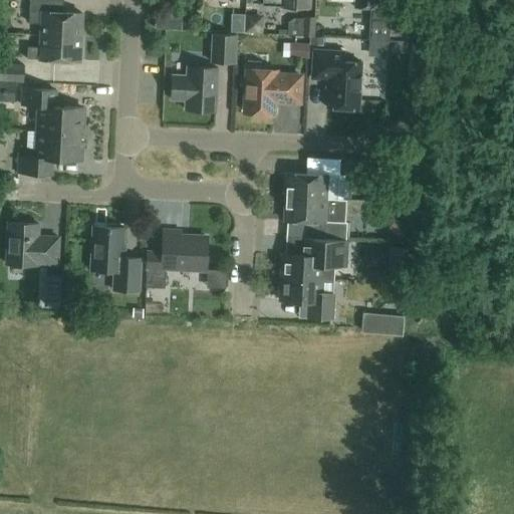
[(29,0),(29,10),(28,22),(41,22),(40,34),(80,36),(81,12),(56,11),(56,0),(29,0)]
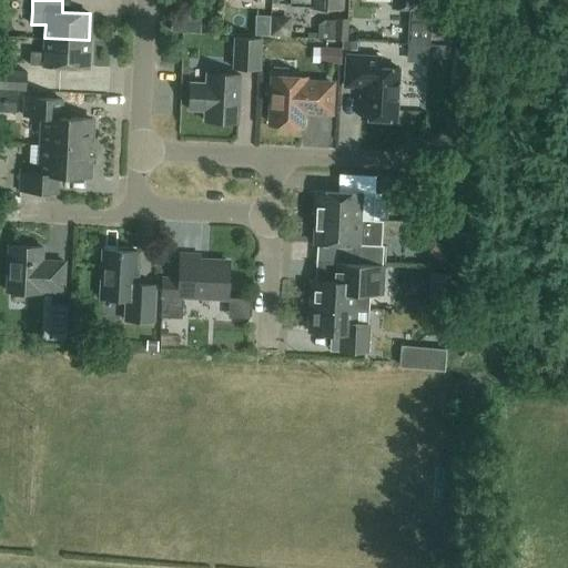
[(291,0),(291,9),(342,11),(342,0),(291,0)]
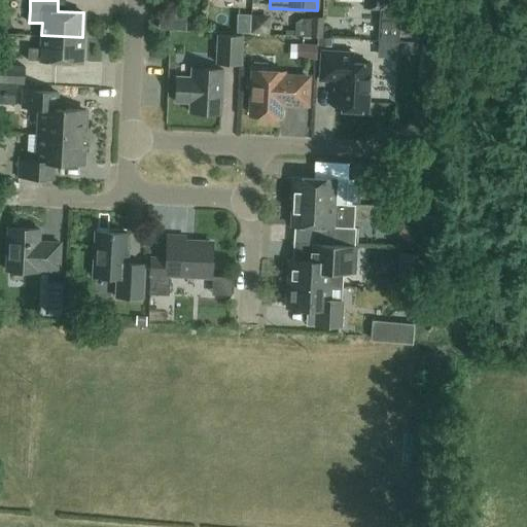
[(284,29),(284,35),(294,35),(294,36),(322,37),(323,16),(311,16),(311,20),(294,30),(284,29)]
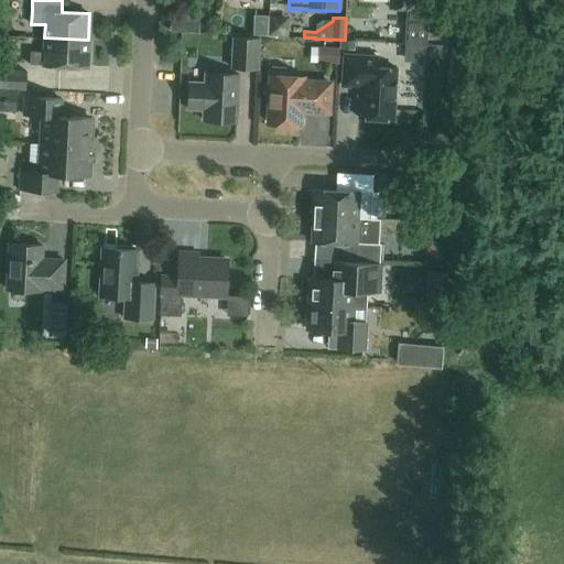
[(280,20),(277,35),(289,39),(293,23),(280,20)]
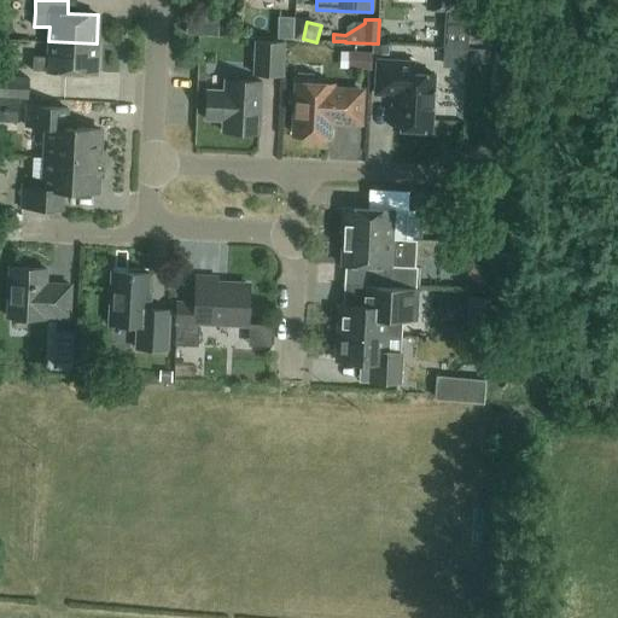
[(443,48),(468,50),(470,24),(444,23),(443,48)]
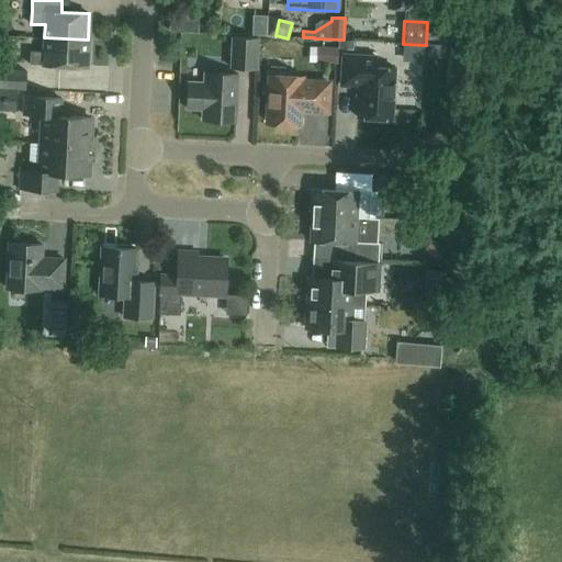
[(231,68),(258,70),(260,37),(232,36),(231,68)]
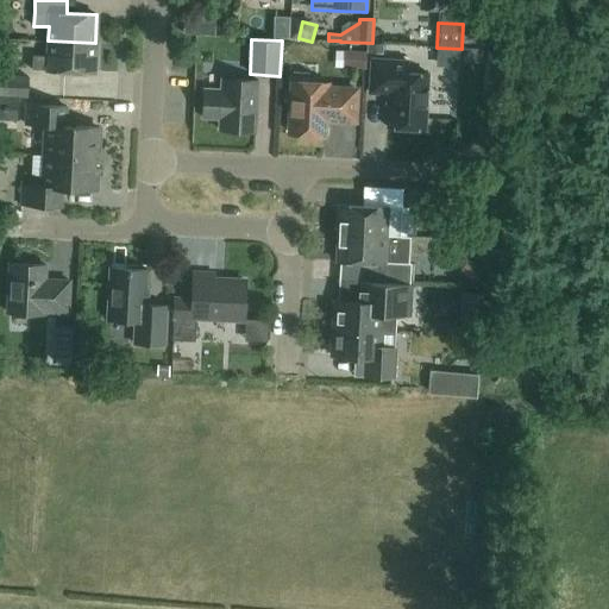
[(95,43),(48,41),(46,55),(32,55),(31,69),(94,71),(95,43)]
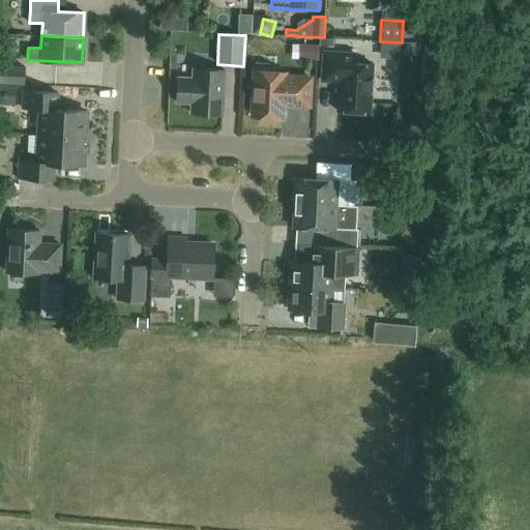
[(297,45),(297,59),(319,60),(319,45),(297,45)]
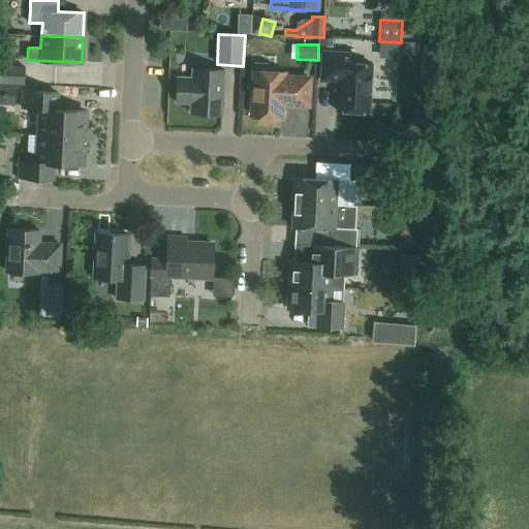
[(322,51),(320,80),(337,81),(336,110),(369,112),(371,63),(352,62),(353,52),(322,51)]
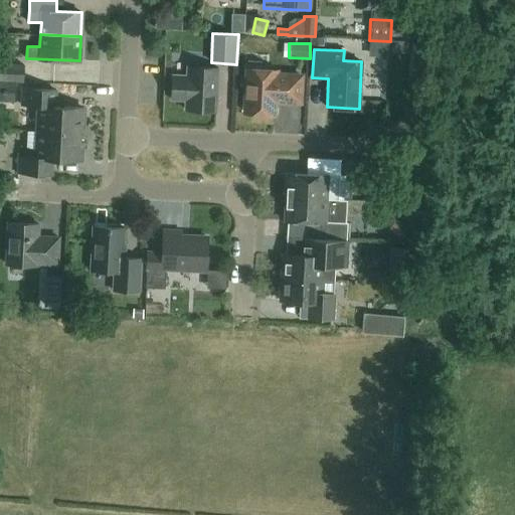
[(0,63),(0,80),(23,82),(24,64),(0,63)]
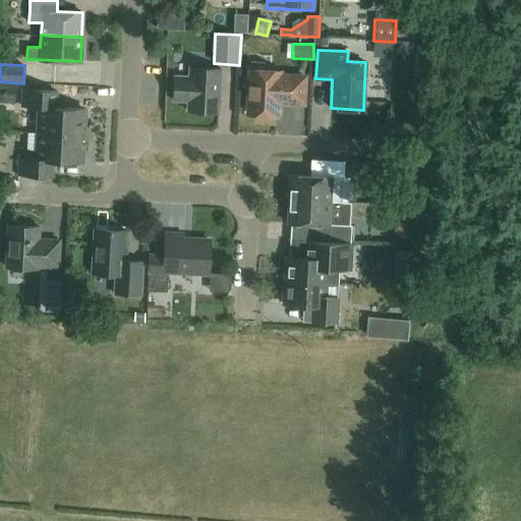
[(188,74),(173,74),(172,101),(187,102),(187,110),(218,112),(220,68),(189,67),(188,74)]
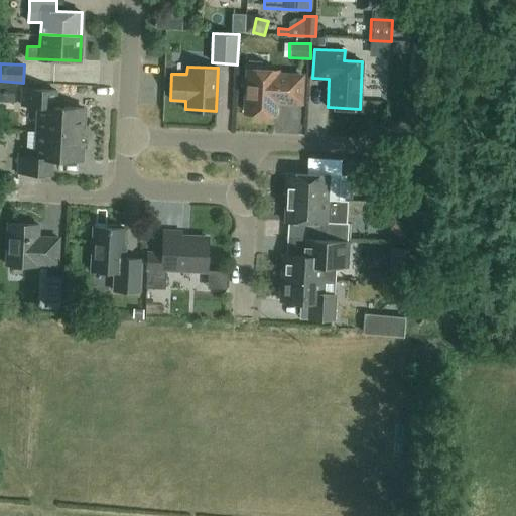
[(274,114),(275,100),(299,102),(301,76),(276,74),(276,71),(247,69),(245,112),(274,114)]
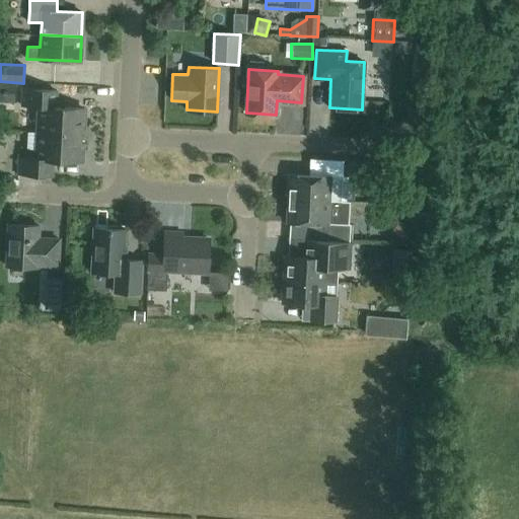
[(0,82),(0,101),(14,102),(15,83),(0,82)]
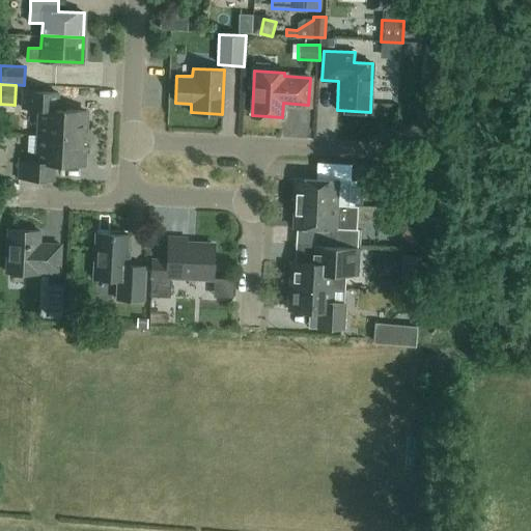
[(40,135),(82,137),(82,129),(86,129),(87,110),(56,109),(56,92),(23,90),(22,108),(42,109),(40,135)]
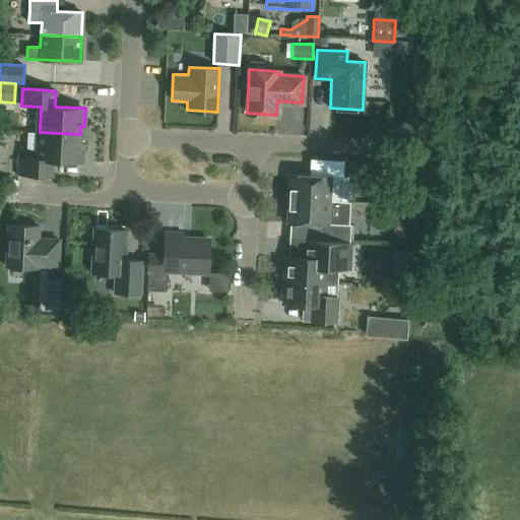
[(425,122),(411,113),(401,125),(414,135),(425,122)]
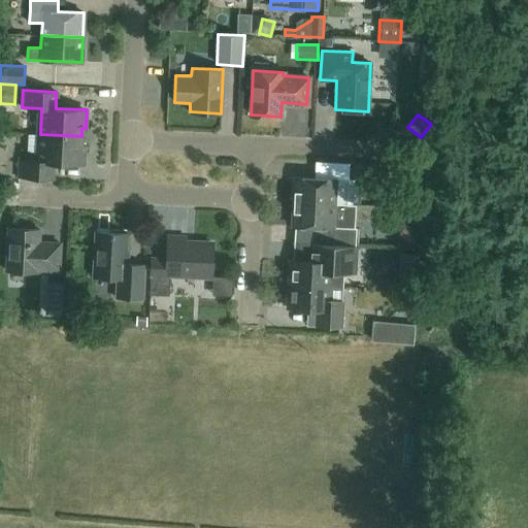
[(81,136),(40,134),(39,161),(19,160),(18,176),(52,178),(53,162),(85,163),(86,144),(81,144),(81,136)]
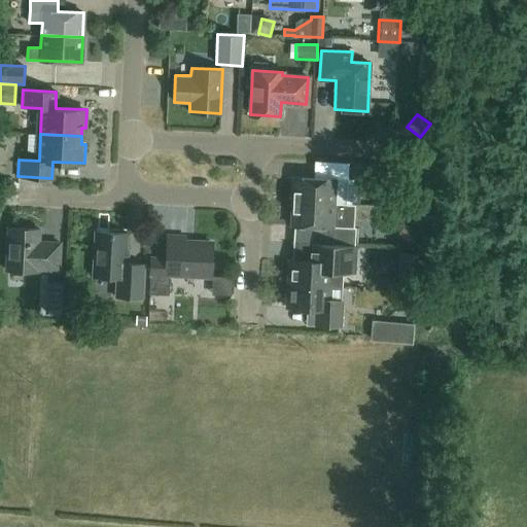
[(346,204),(347,179),(348,163),(319,161),(318,177),(293,176),(292,201),(334,203),(334,204),(346,204)]
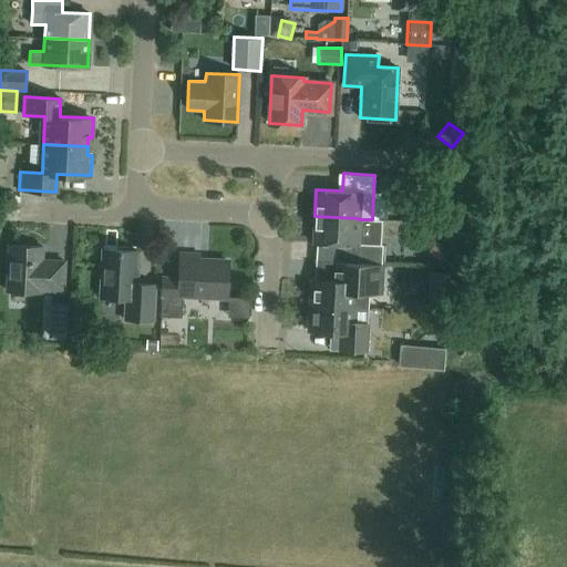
[(392,218),(392,192),(377,192),(375,217),(392,218)]
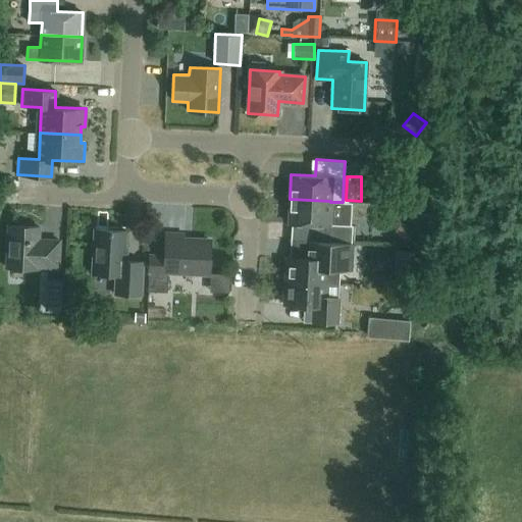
[(312,241),(341,242),(342,225),(329,224),(330,202),(330,201),(290,199),(289,223),(307,224),(306,241),(312,241)]
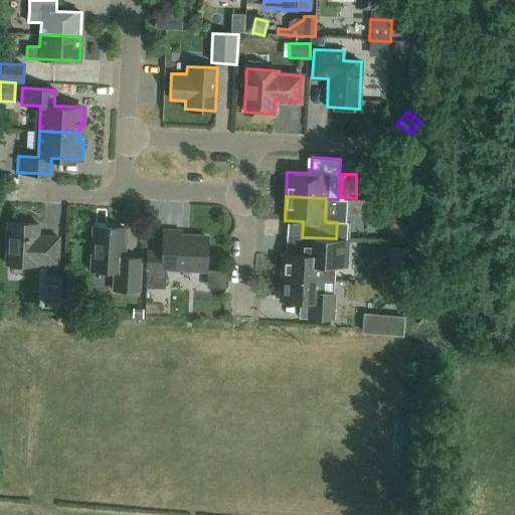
[(394,219),(388,228),(402,238),(408,229),(394,219)]
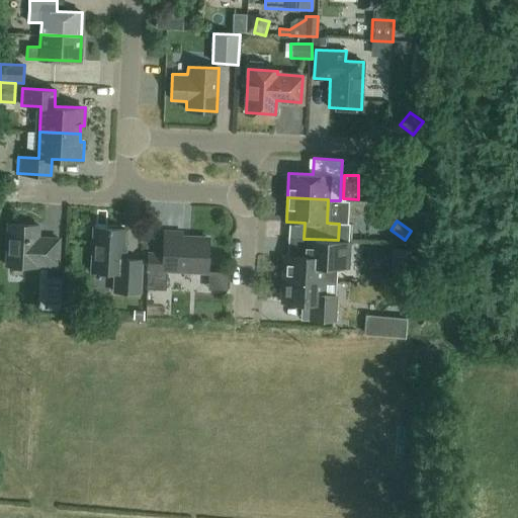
[(36,266),(36,264),(57,265),(59,238),(37,237),(38,225),(8,224),(6,265),(36,266)]
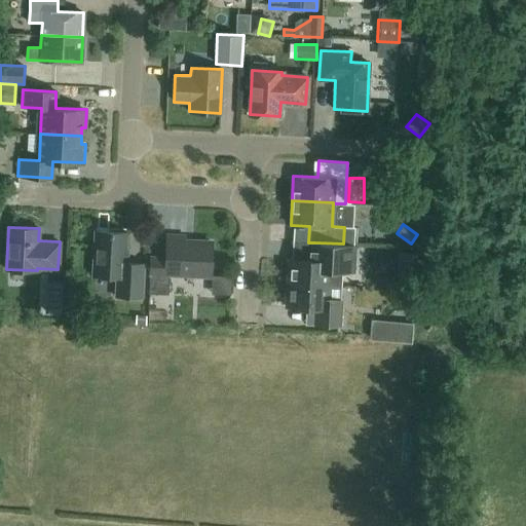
[(116,276),(115,296),(142,297),(144,263),(125,263),(127,232),(94,231),(91,275),(116,276)]
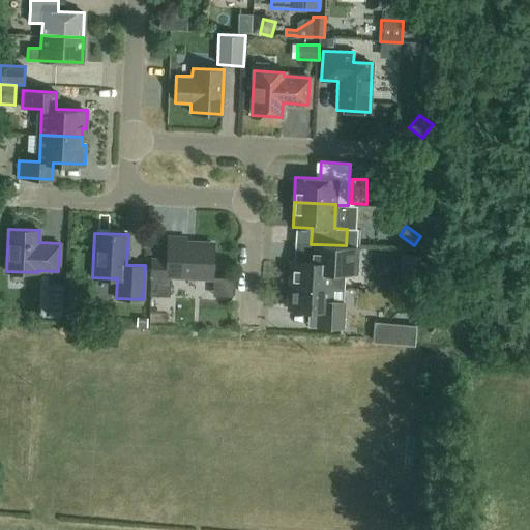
[(167,260),(150,259),(149,275),(151,275),(150,295),(169,296),(170,275),(211,277),(212,243),(185,242),(185,237),(168,237),(167,260)]
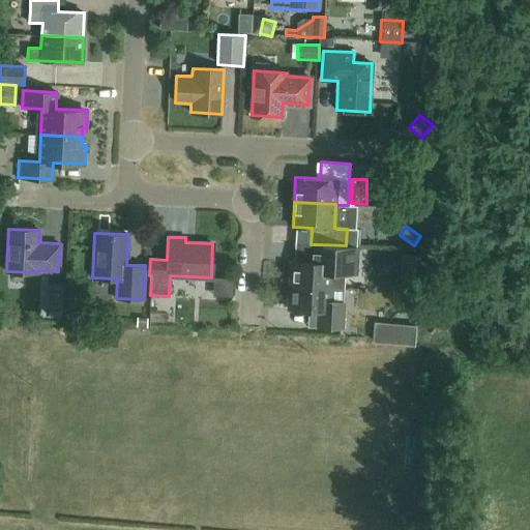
[(331,287),(331,288),(345,288),(345,274),(357,274),(359,246),(346,246),(346,245),(317,244),(311,244),(311,262),(291,261),(290,285),(331,287)]
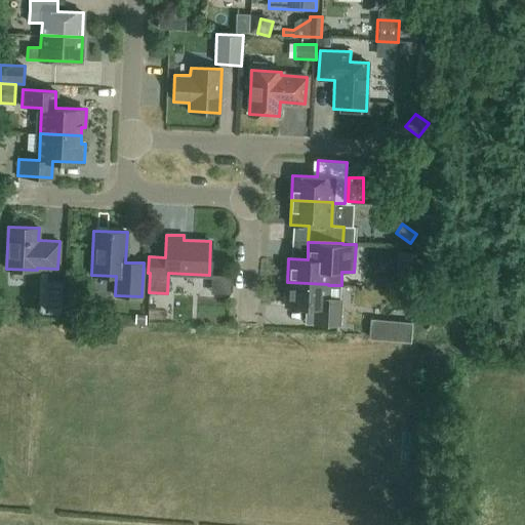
[(327,297),(328,285),(328,284),(287,282),(286,307),(315,308),(314,324),(338,325),(339,308),(339,298),(327,297)]
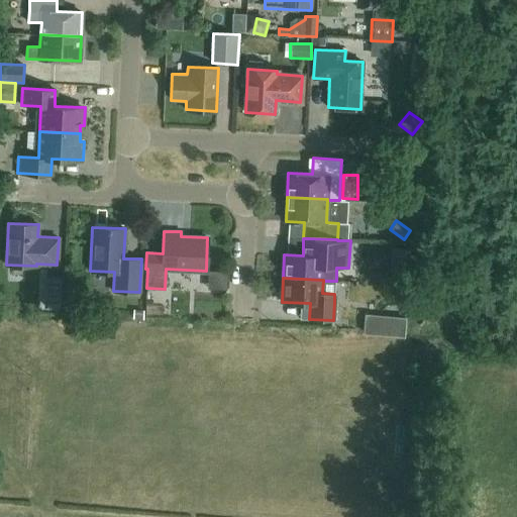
[(405,337),(406,318),(391,316),(389,335),(405,337)]
